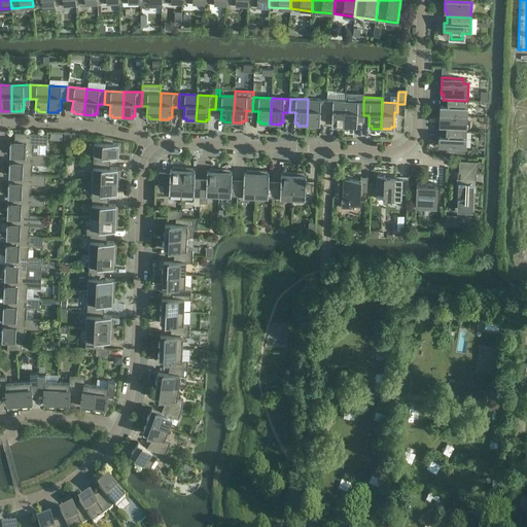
[(326,100),(308,99),(307,126),(317,126),(317,124),(320,124),(320,113),(326,114),(326,100)]
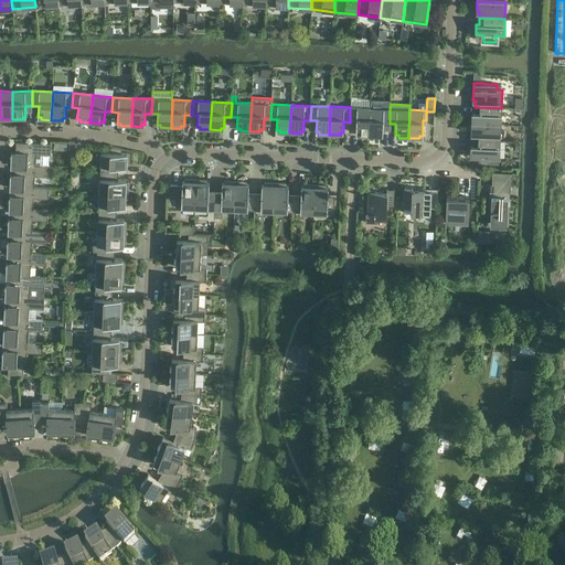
[(370,108),(350,107),(350,123),(356,123),(355,134),(359,134),(359,136),(369,136),(370,108)]
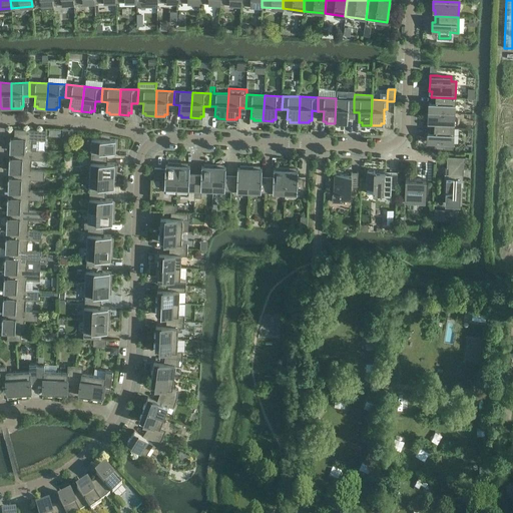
[(454,113),(455,98),(431,97),(431,102),(429,102),(428,111),(454,113)]
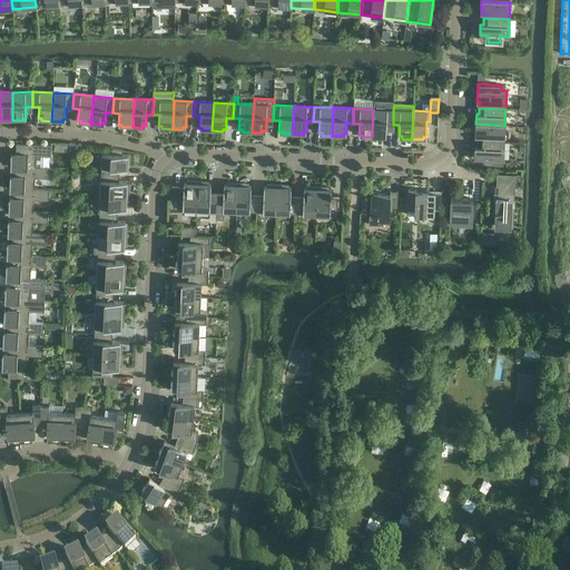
[(373,109),(372,137),(383,138),(383,136),(386,136),(386,125),(393,125),(393,110),(373,109)]
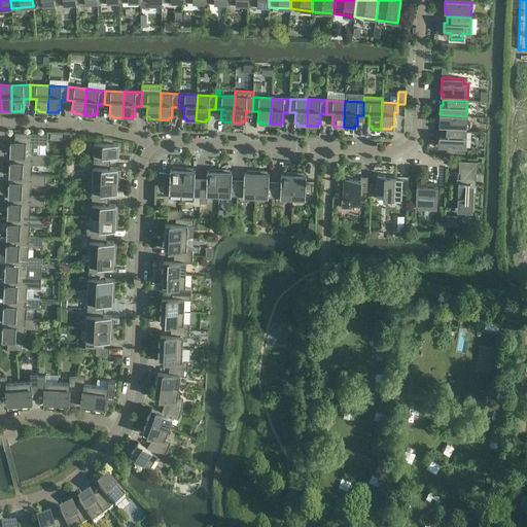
[(466,132),(466,116),(440,114),(440,125),(442,125),(442,131),(466,132)]
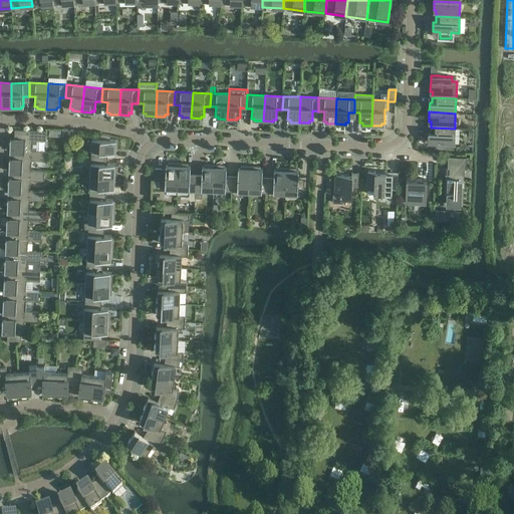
[(455,129),(431,127),(431,133),(428,133),(428,143),(436,143),(435,149),(446,150),(446,144),(454,144),(455,129)]
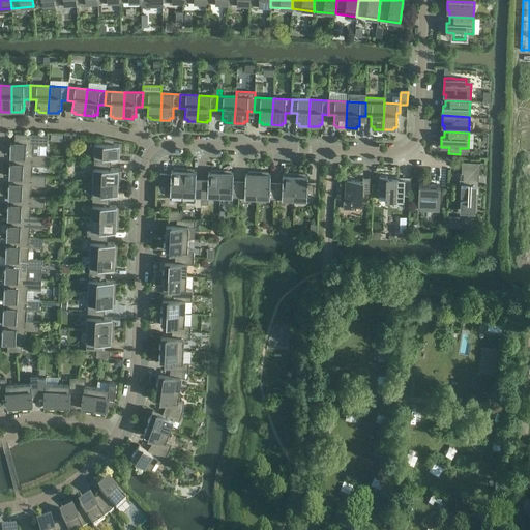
[(9,155),(16,155),(16,154),(33,155),(39,155),(39,145),(48,145),(48,135),(15,134),(15,135),(17,135),(17,143),(10,143),(10,146),(9,146),(8,152),(10,152),(9,155)]
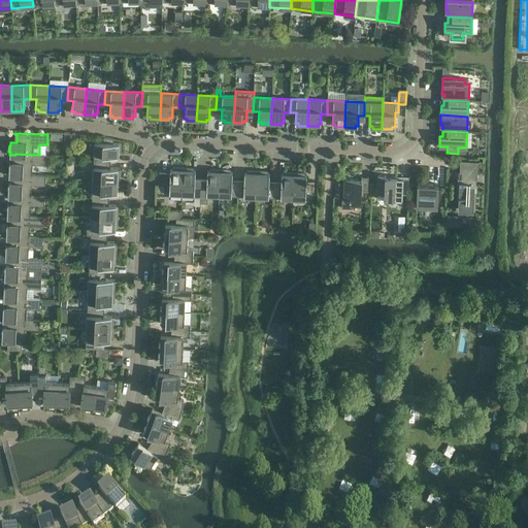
[(94,161),(107,162),(108,156),(118,157),(119,154),(121,154),(121,143),(116,142),(116,143),(113,143),(113,139),(103,137),(103,138),(103,142),(95,142),(94,161)]
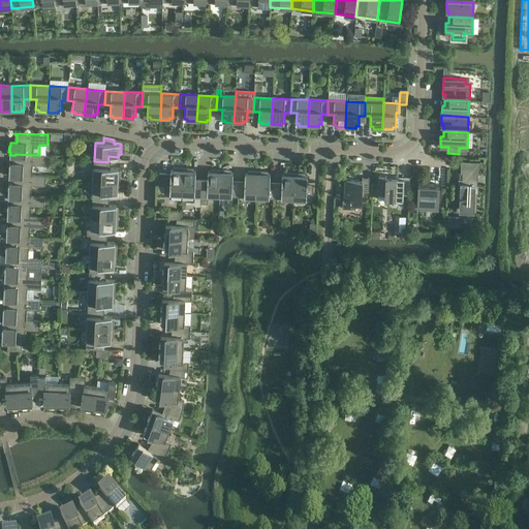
[(32,176),(32,164),(47,165),(47,155),(39,155),(33,155),(16,154),(16,155),(16,163),(9,163),(9,166),(8,166),(7,173),(9,173),(9,175),(14,176),(14,175),(32,176)]
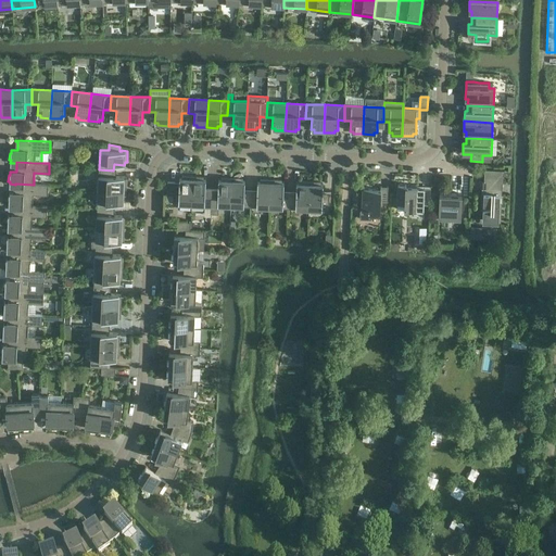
[(99,169),(98,189),(125,190),(126,179),(124,179),(124,177),(113,176),(113,171),(99,169)]
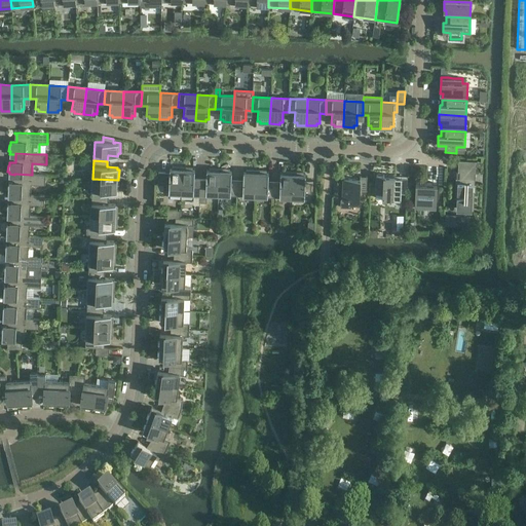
[(477,173),(477,160),(458,160),(458,172),(459,172),(459,178),(455,178),(454,199),(458,198),(458,209),(474,210),(474,191),(476,191),(476,184),(475,184),(475,173),(477,173)]
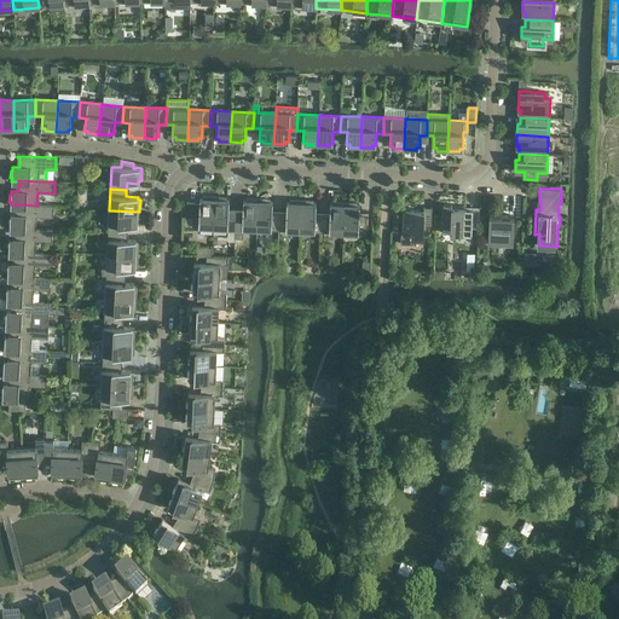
[(213,227),(214,197),(203,196),(202,198),(200,198),(200,203),(186,202),(185,217),(196,217),(195,227),(213,227)]
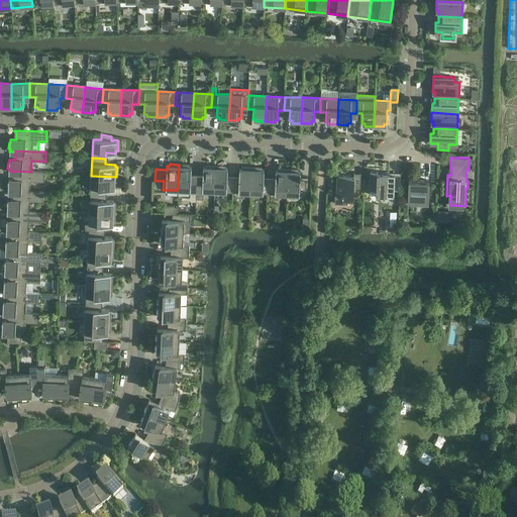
[(178,190),(196,191),(197,178),(191,177),(192,167),(189,167),(189,165),(179,165),(178,190)]
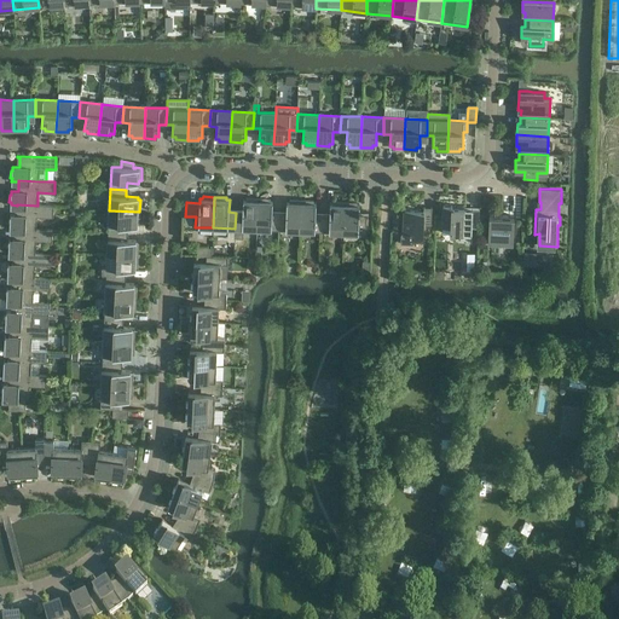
[(236,213),(235,229),(235,238),(243,238),(243,229),(256,230),(258,198),(247,198),(246,201),(243,201),(242,213),(236,213)]
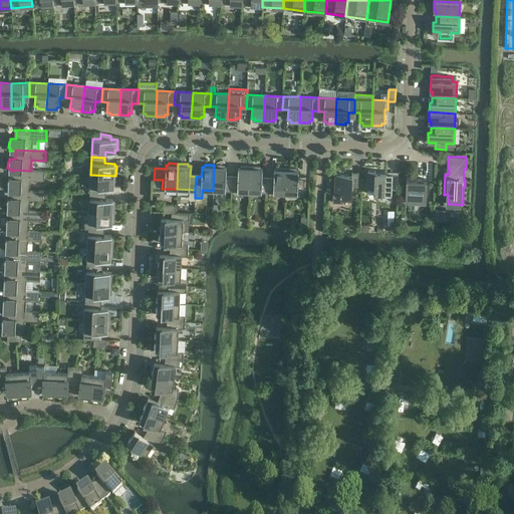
[(213,191),(231,192),(232,178),(226,178),(227,168),(224,168),(224,166),(214,165),(213,191)]
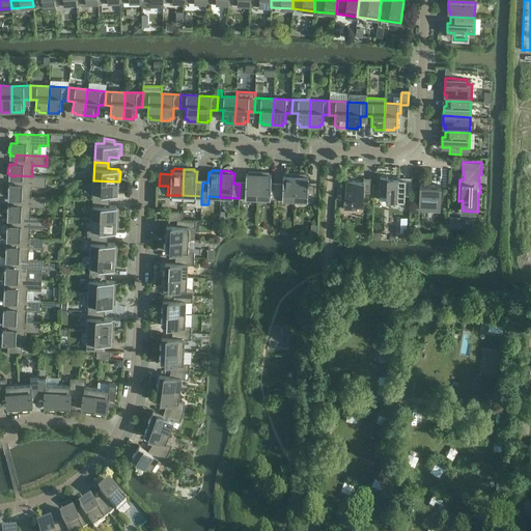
[(239,198),(257,198),(258,172),(249,171),(248,174),(246,173),(245,184),(240,184),(239,198)]
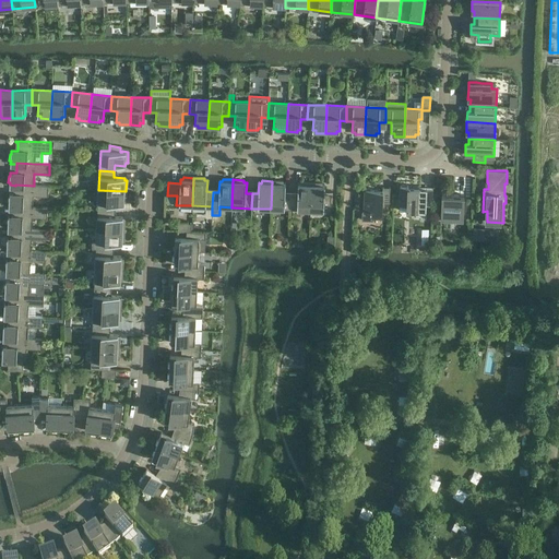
[(271,209),(290,210),(292,195),(285,194),(285,183),(283,183),(283,181),(272,181),(271,209)]
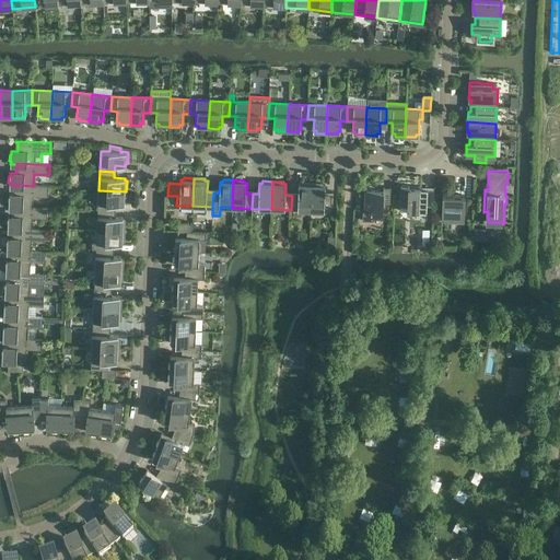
[(291,210),(311,211),(312,183),(301,183),(301,185),(299,185),(298,196),(292,196),(291,210)]
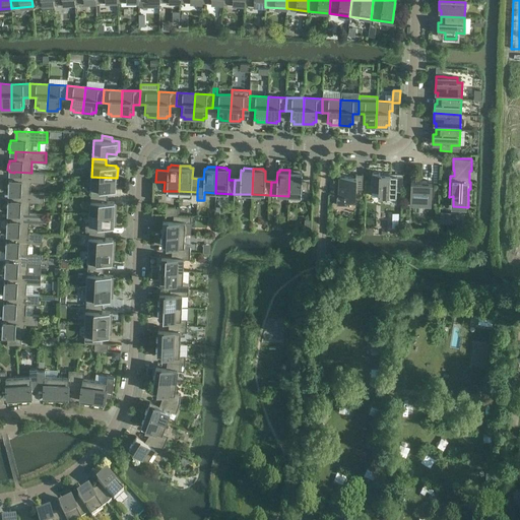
[(289,170),(288,196),(308,197),(308,183),(302,183),(302,173),(300,173),(300,171),(289,170)]
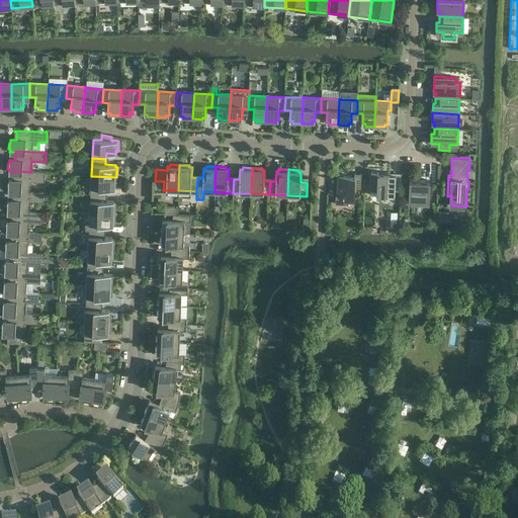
[(30,192),(31,181),(45,182),(45,172),(31,172),(14,171),(14,172),(14,180),(8,180),(8,183),(7,183),(7,189),(8,189),(8,191),(13,192),(13,191),(30,192)]
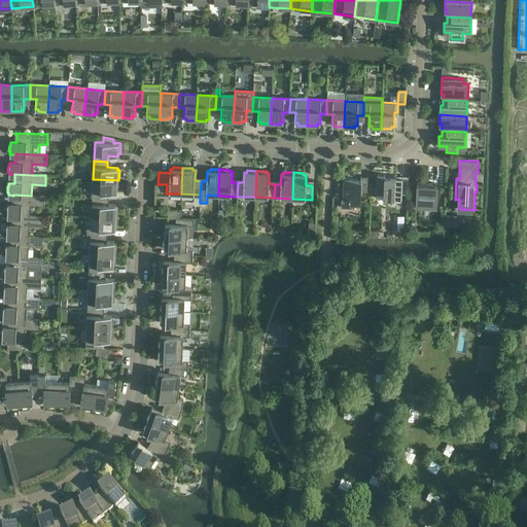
[(377,175),(376,199),(390,200),(390,206),(401,206),(401,194),(408,195),(409,179),(385,178),(385,176),(377,175)]
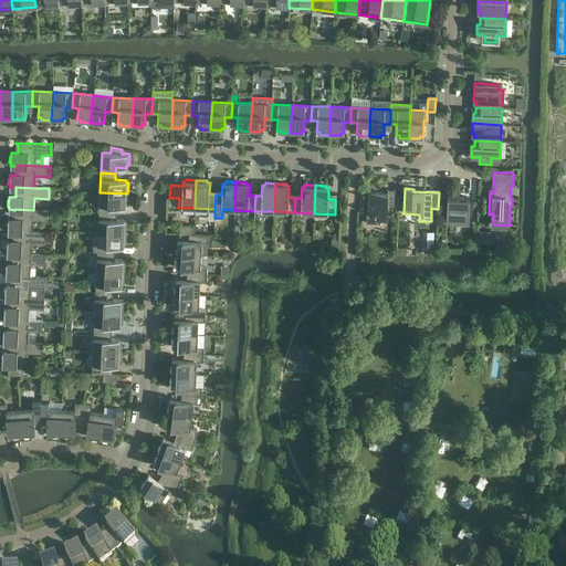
[(387,221),(387,206),(395,206),(395,190),(387,190),(387,194),(369,192),(369,202),(369,207),(367,207),(366,222),(377,223),(377,221),(387,221)]
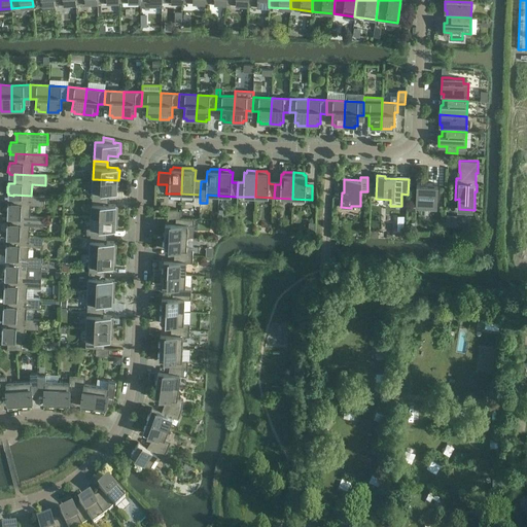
[(93,179),(92,198),(106,199),(106,192),(116,192),(116,190),(118,190),(118,180),(93,179)]
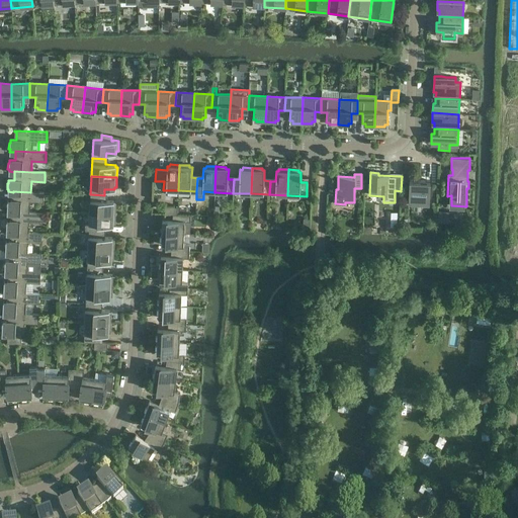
[(426,184),(426,181),(409,180),(408,203),(429,204),(430,184),(426,184)]
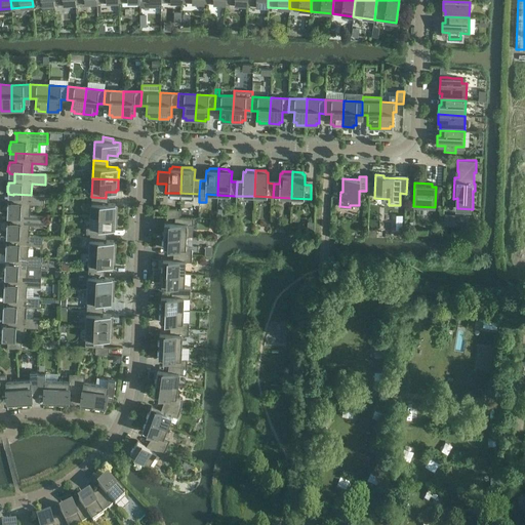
[(30,215),(31,204),(44,205),(44,195),(31,195),(13,194),(13,195),(13,203),(7,203),(7,206),(6,206),(6,212),(7,212),(7,214),(13,215),(13,214),(30,215)]
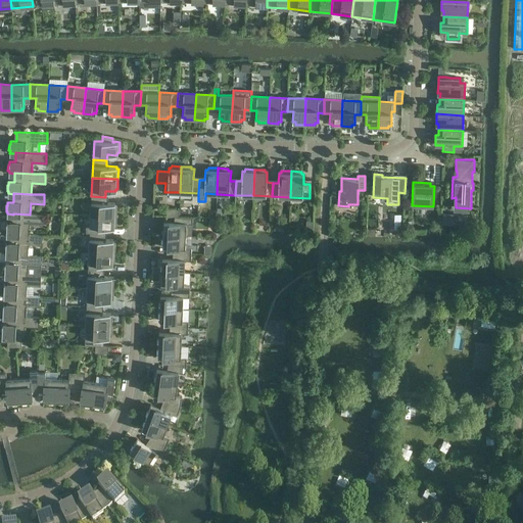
[(91,196),(90,215),(116,216),(116,205),(114,205),(114,203),(104,202),(105,197),(91,196)]
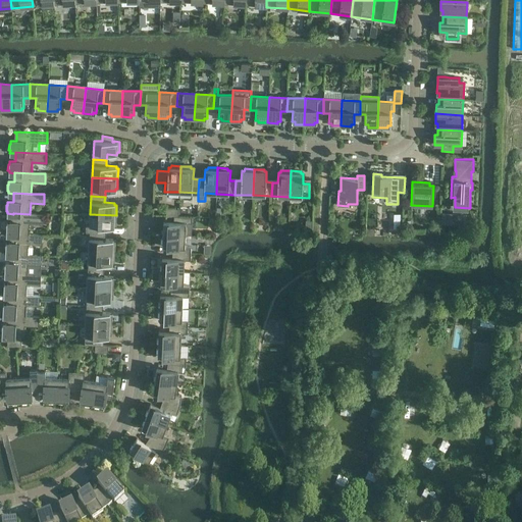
[(30,223),(43,224),(44,214),(30,214),(13,213),(13,214),(12,222),(6,222),(6,225),(5,225),(5,231),(6,231),(6,233),(12,235),(12,233),(29,235),(30,223)]
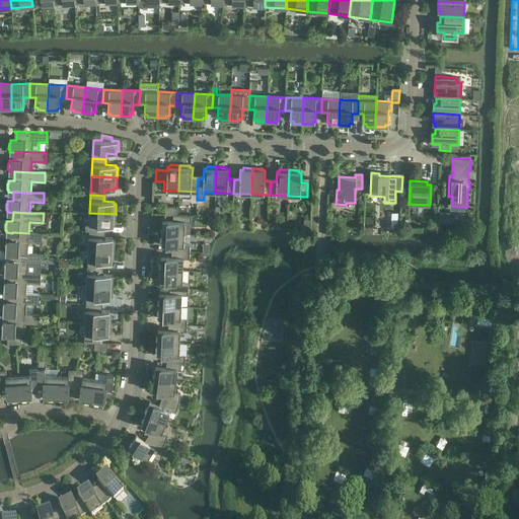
[(116,214),(89,213),(89,224),(85,224),(85,231),(89,231),(102,232),(102,226),(113,226),(113,224),(116,224),(116,214)]
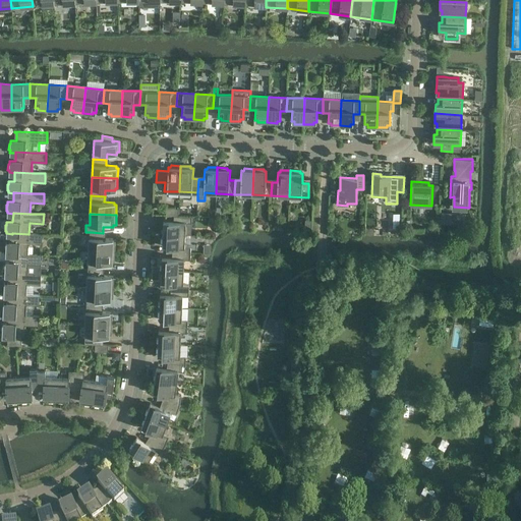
[(178,216),(176,216),(176,222),(163,221),(163,234),(185,235),(185,223),(191,223),(192,216),(178,216)]
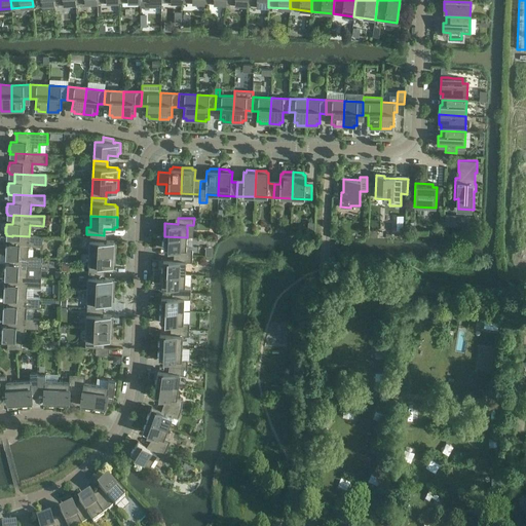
[(90,234),(89,253),(115,254),(116,243),(114,243),(114,241),(104,240),(104,235),(90,234)]
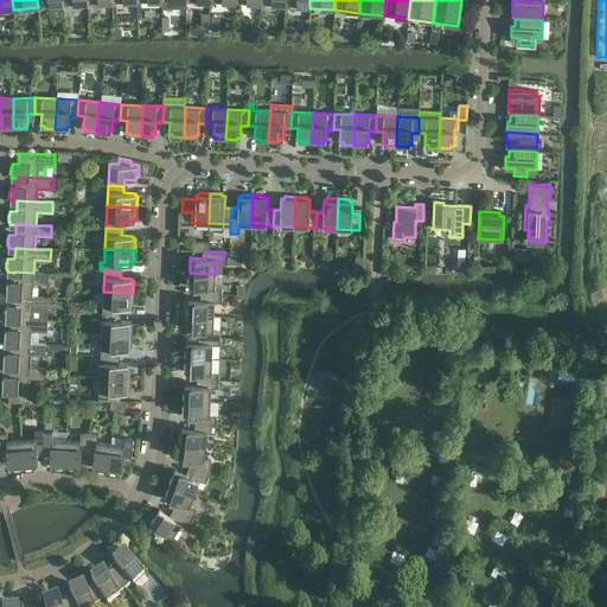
[(50,273),(33,273),(14,272),(14,273),(13,282),(7,282),(6,286),(5,286),(5,293),(6,293),(6,295),(13,296),(13,295),(33,296),(33,283),(49,285),(50,273)]
